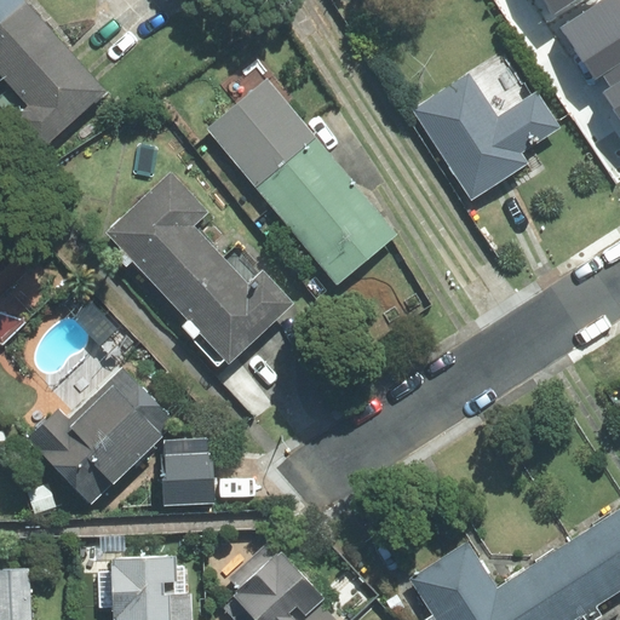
[(24,0),(0,0),(0,67),(49,24),(24,0)]
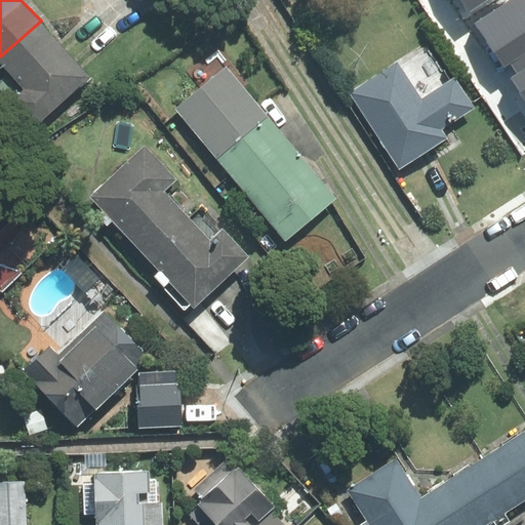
[(461,0),(470,12),(488,0),(461,0)]
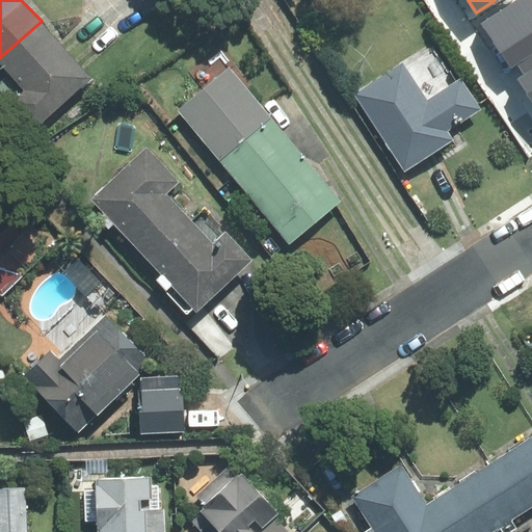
[(511,68),(516,64),(520,70),(531,60),(531,0),(516,0),(481,24),(511,68)]
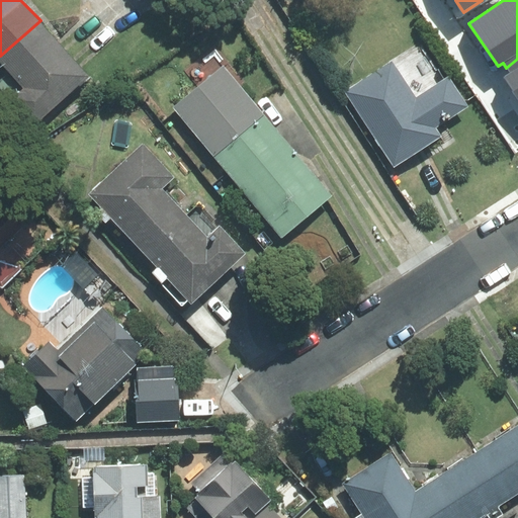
[(0,56),(0,60),(24,88),(14,96),(38,123),(91,76),(40,20),(0,56)]
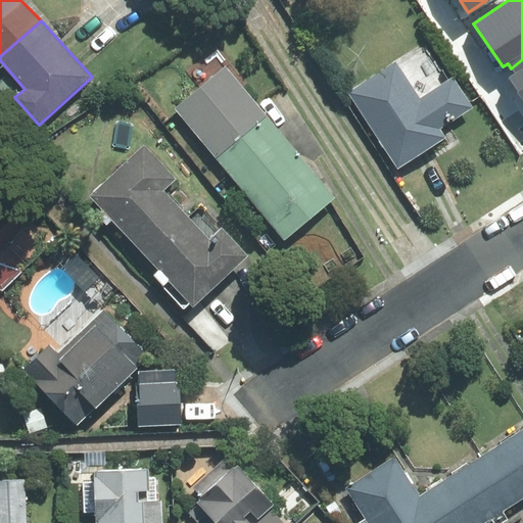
[(448,143),(457,138),(447,124),(472,107),(453,78),(448,80),(424,43),(347,92),(397,169),(445,138),(448,143)]
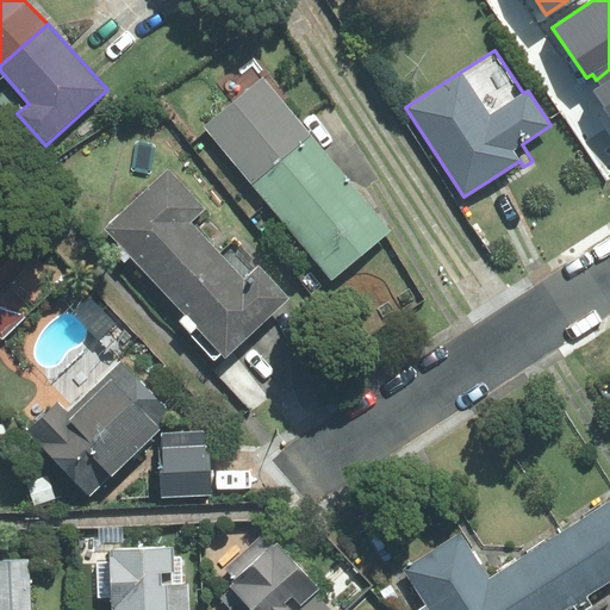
[(609,69),(596,80),(599,85),(592,89),(609,116),(609,69)]
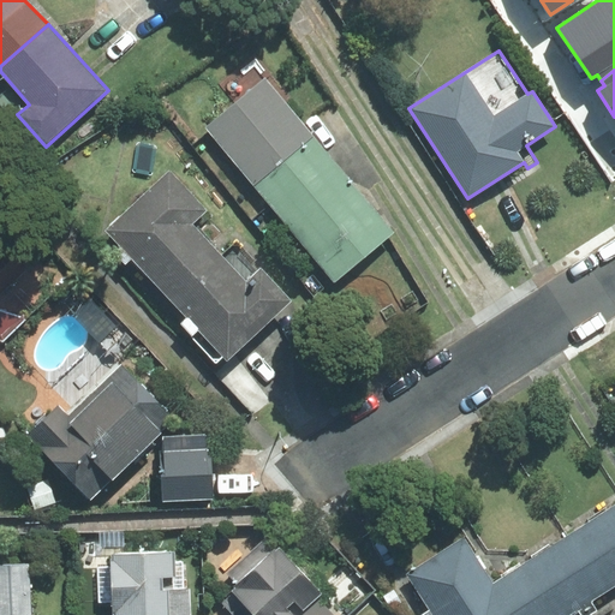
[(315,141),(264,79),(206,129),(256,189),(315,141)]
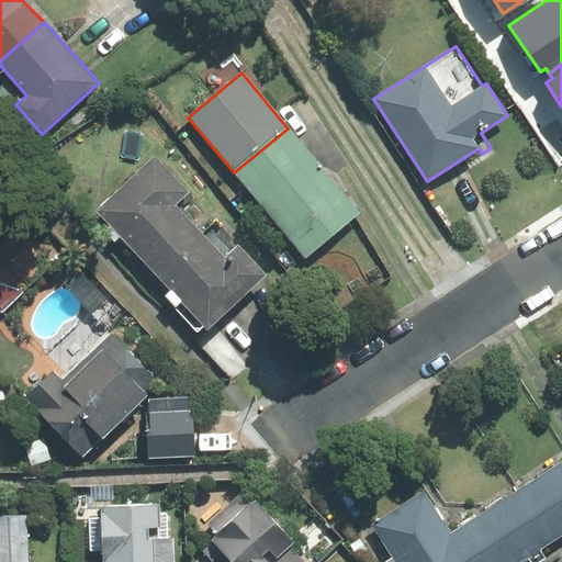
[(288,128),(234,172),(306,258),(359,213),(288,128)]
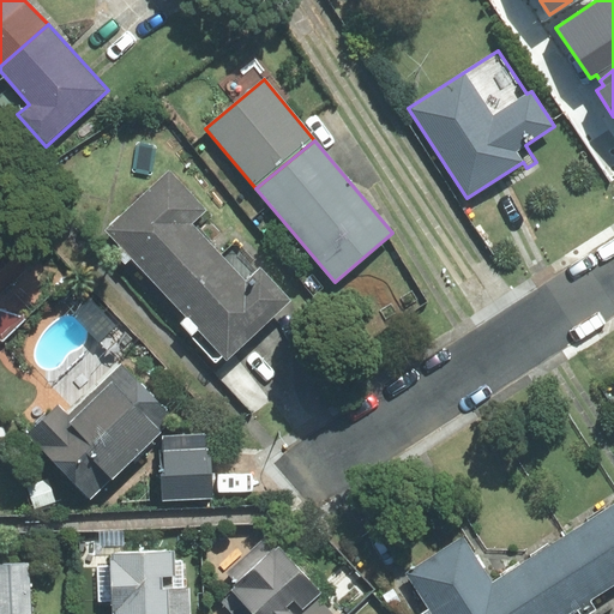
[(221,254),(192,223),(206,210),(169,170),(106,229),(172,300),(221,254)]
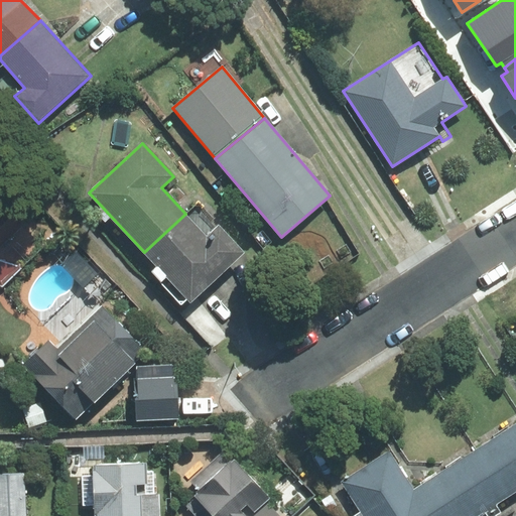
[(0,285),(3,286),(22,267),(0,259),(0,238),(5,244),(28,221),(0,191),(0,285)]
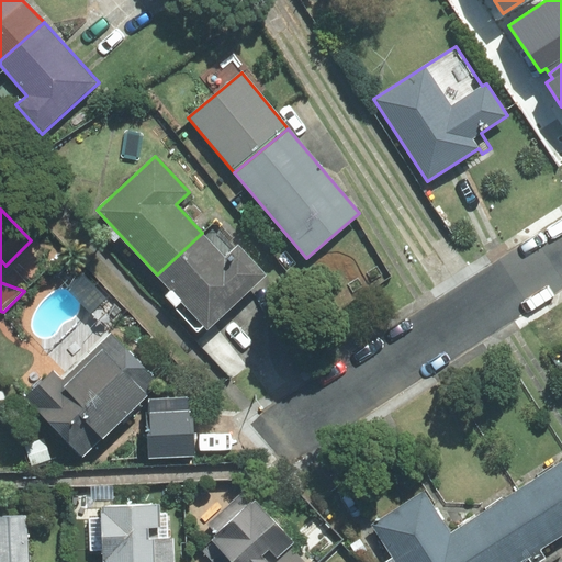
[(238,245),(225,258),(202,233),(157,274),(171,290),(165,295),(198,330),(204,325),(208,329),(267,274),(238,245)]
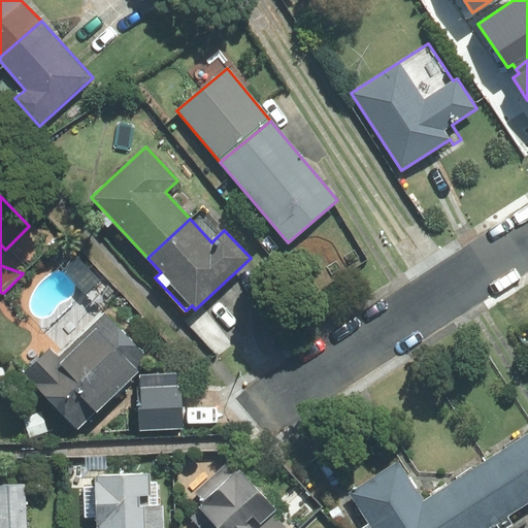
[(51,348),(24,373),(78,429),(150,361),(104,314),(59,357),(51,348)]
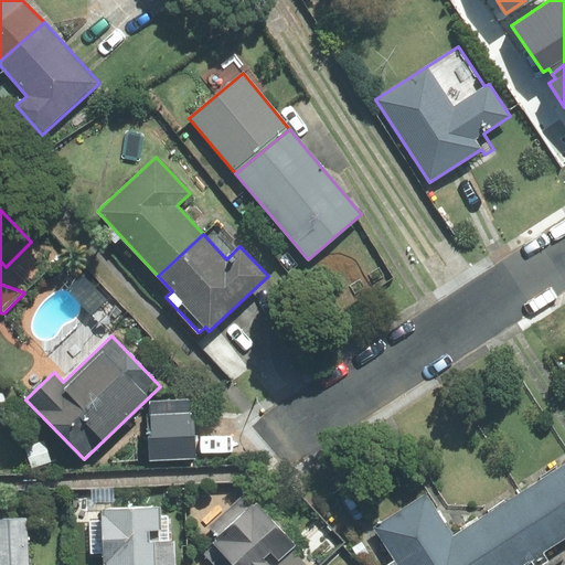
[(149,461),(196,459),(194,419),(190,420),(190,401),(150,402),(151,414),(147,415),(149,461)]
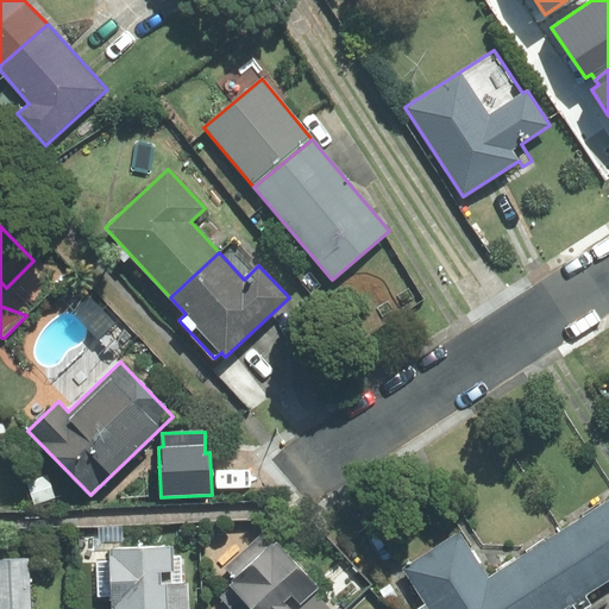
[(608,501),(563,531),(600,586),(608,581),(608,501)]
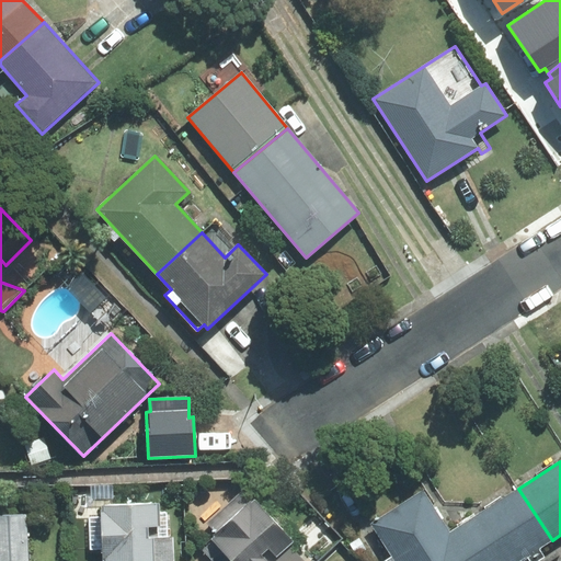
[(479,514),(508,560),(521,560),(527,557),(529,560),(538,560),(545,558),(539,549),(552,540),(518,489),(479,514)]
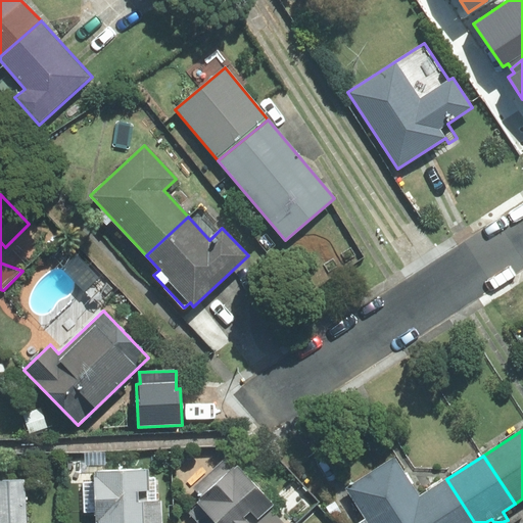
[(283,522),(270,508),(273,505),(237,466),(235,468),(226,458),(192,487),(202,497),(196,503),(198,505),(189,513),(198,522),(283,522)]
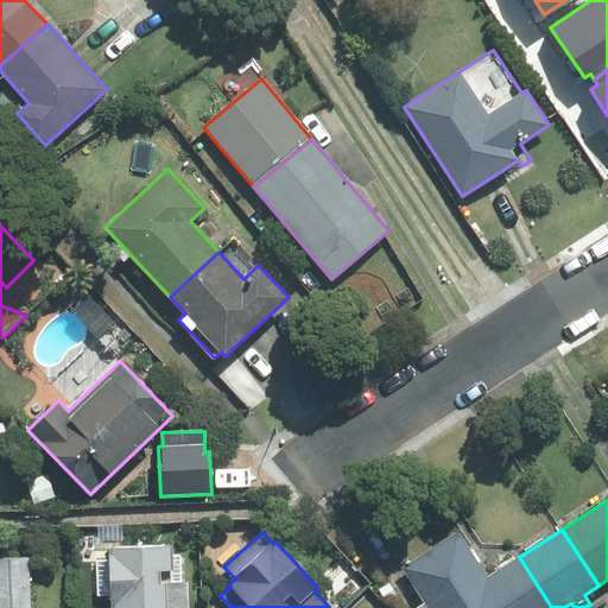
[(458,532),(404,568),(425,602),(416,607),(480,607),(488,576),(458,532)]
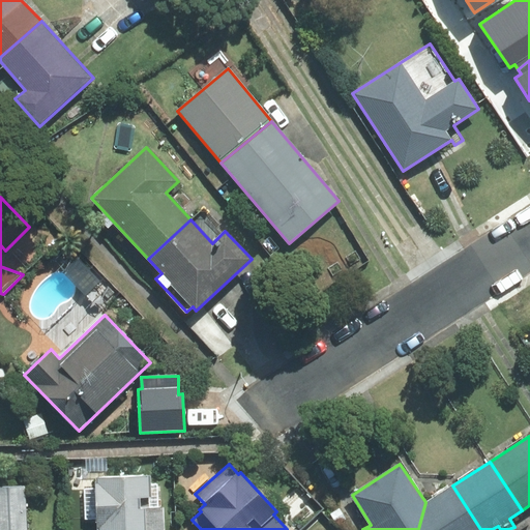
[(157,484),(150,484),(150,476),(95,478),(95,488),(83,489),(85,521),(96,520),(95,529),(164,529),(164,508),(158,508),(157,484)]
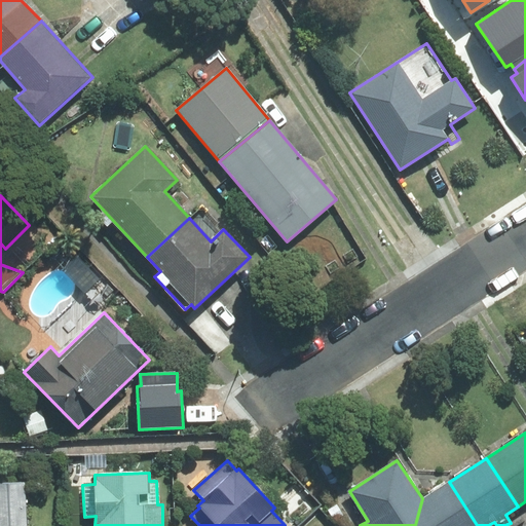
[(422,498),(415,525),(477,525),(449,482),(422,498)]
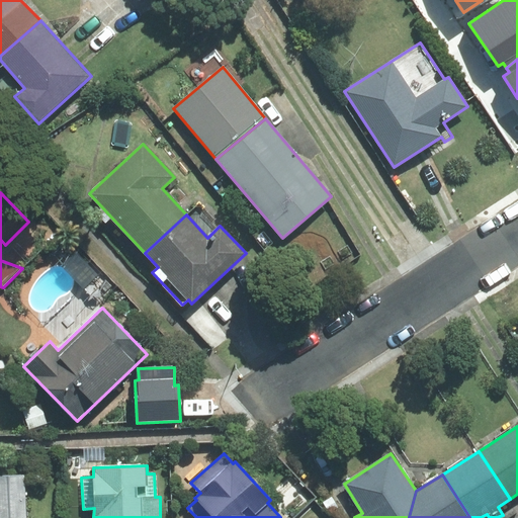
[(0,517),(25,517),(24,476),(0,476),(0,517)]
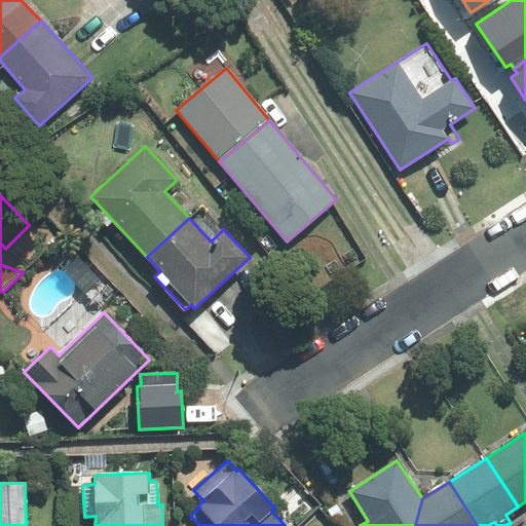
All buildings are outlined.
